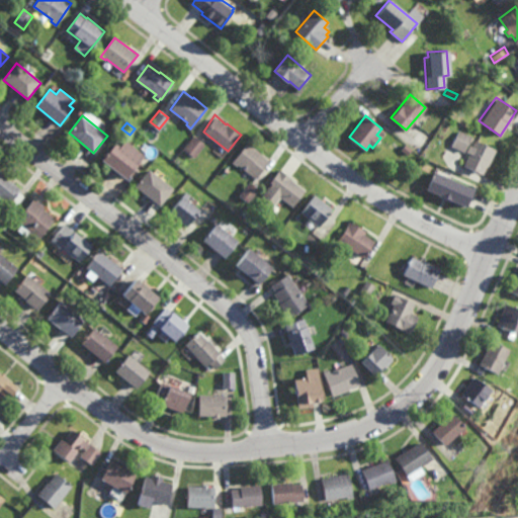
[(461,150),(449,143),(457,127),(469,136),(461,150)]
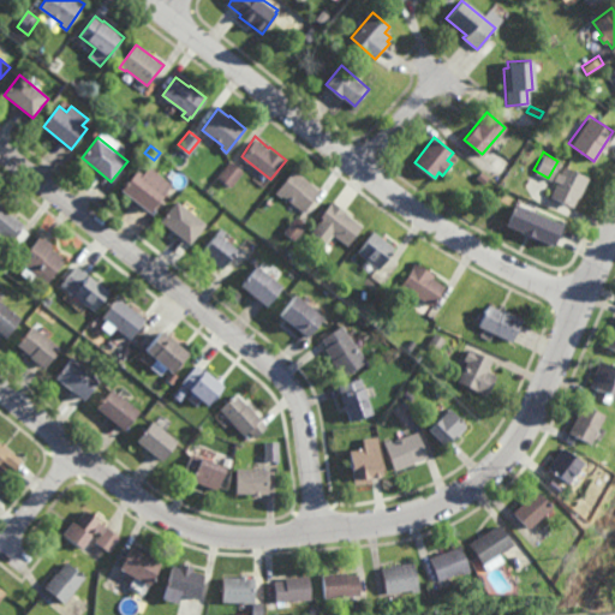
[(231,185),(219,175),(231,160),(244,169),(231,185)]
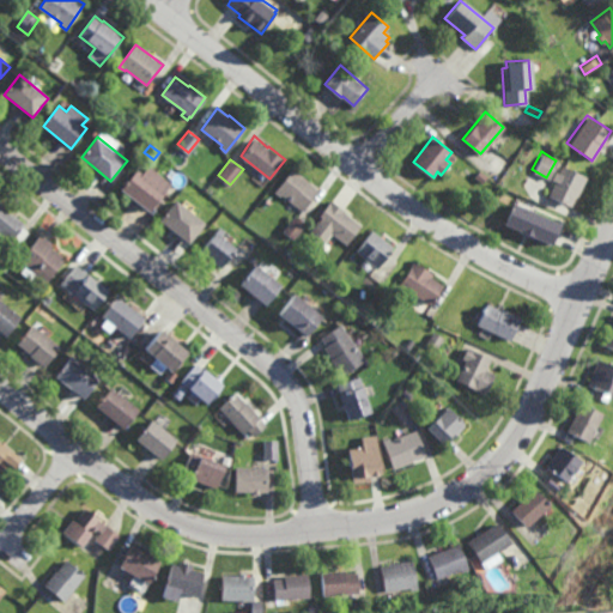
[(570,205),(547,194),(554,180),(551,177),(554,169),(558,170),(560,164),(584,175),(570,205)]
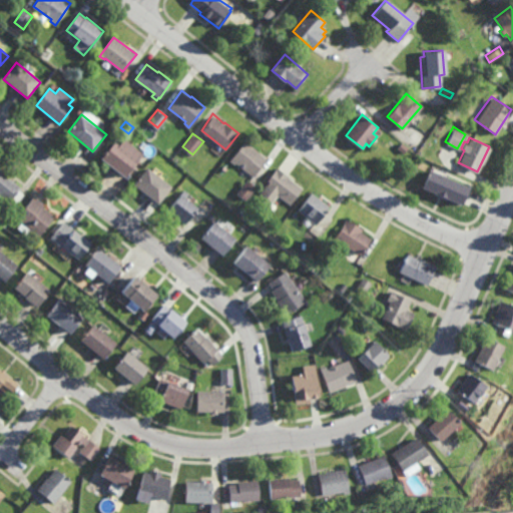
[(143,153),(125,176),(101,157),(114,141),(119,144),(124,138),(143,153)]
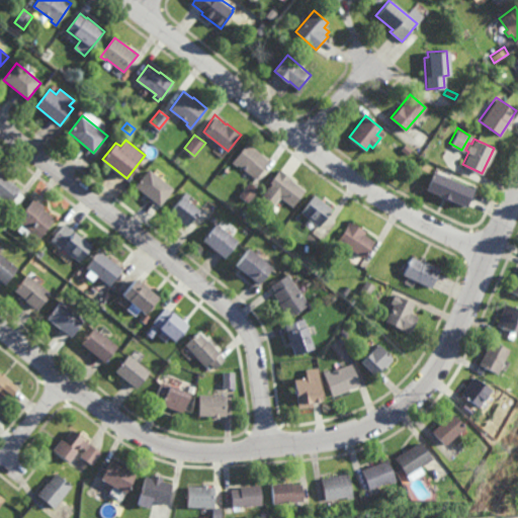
[(256,177),(238,163),(237,164),(233,161),(248,141),(262,152),(261,153),(270,160),(256,177)]
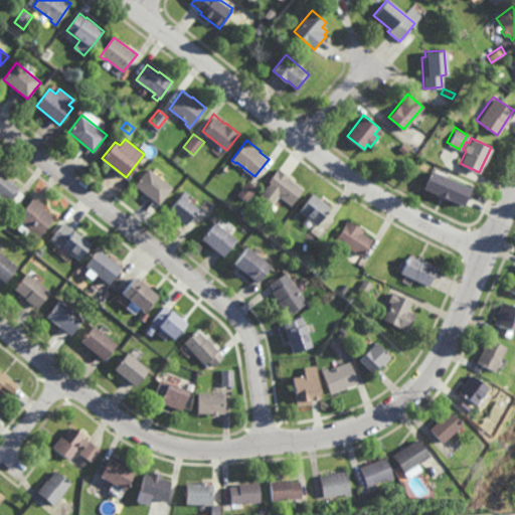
[(158,204),(134,184),(148,167),(172,186),(158,204)]
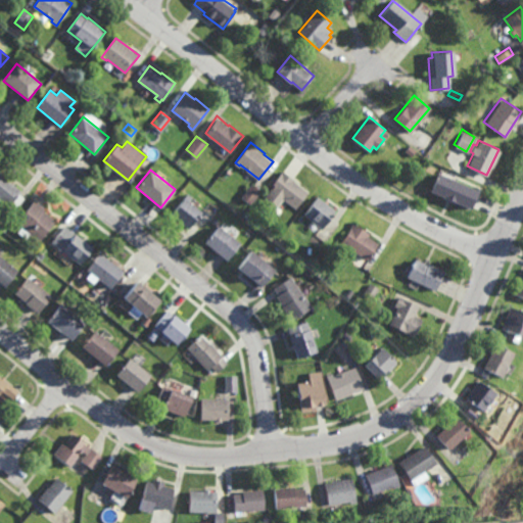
[(295,208),(284,199),(274,214),(260,202),(275,185),(273,183),(283,170),(296,180),(295,181),(310,191),(295,208)]
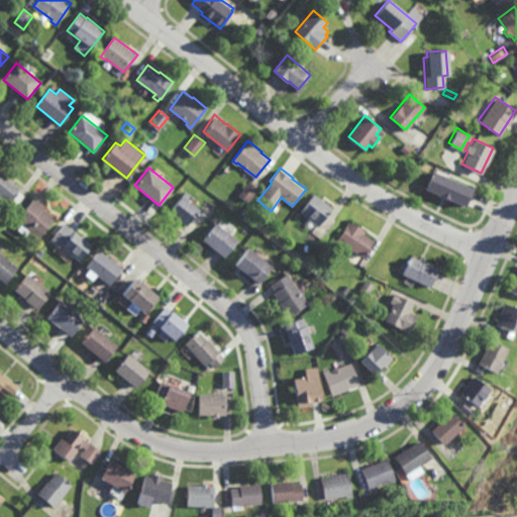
[(464,210),(424,192),(427,185),(426,184),(433,169),(455,179),(453,183),(473,191),(464,210)]
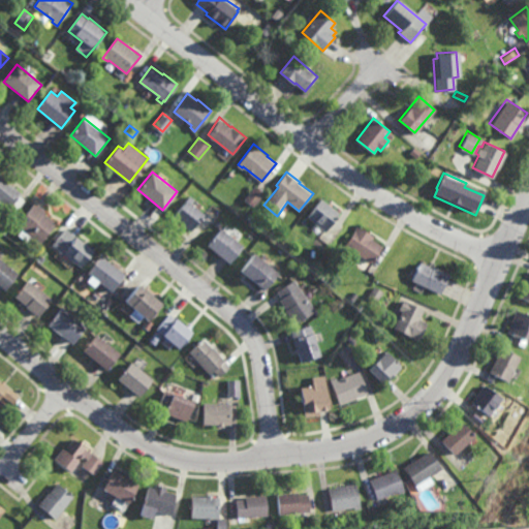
[(14,213),(8,208),(2,216),(0,214),(0,174),(23,193),(20,197),(25,201),(14,213)]
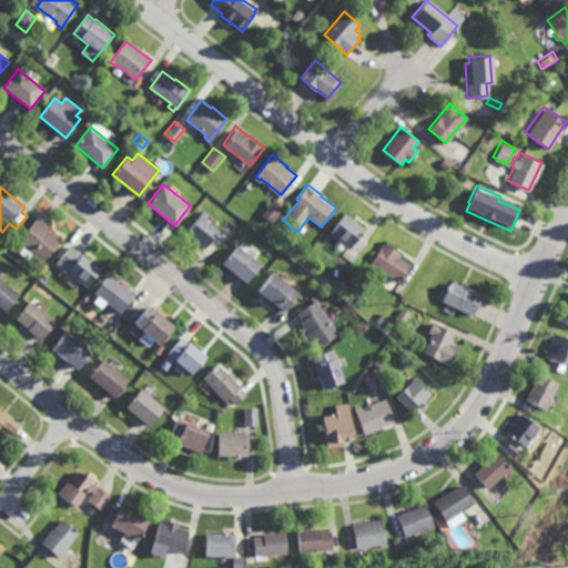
[(272,222),(262,214),(274,199),(284,206),(272,222)]
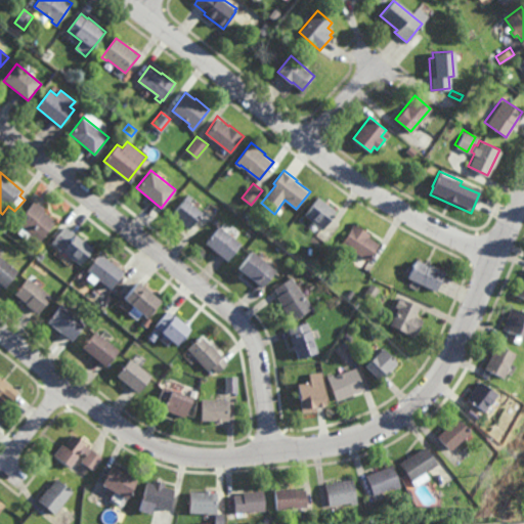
[(188,230),(172,216),(184,198),(203,213),(188,230)]
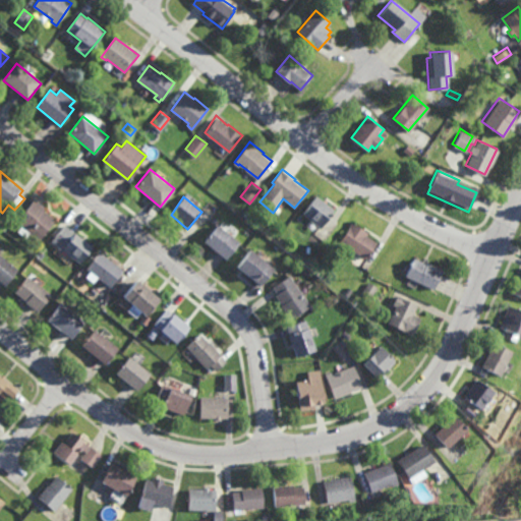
[(322,228),(303,215),(317,196),(335,210),(322,228)]
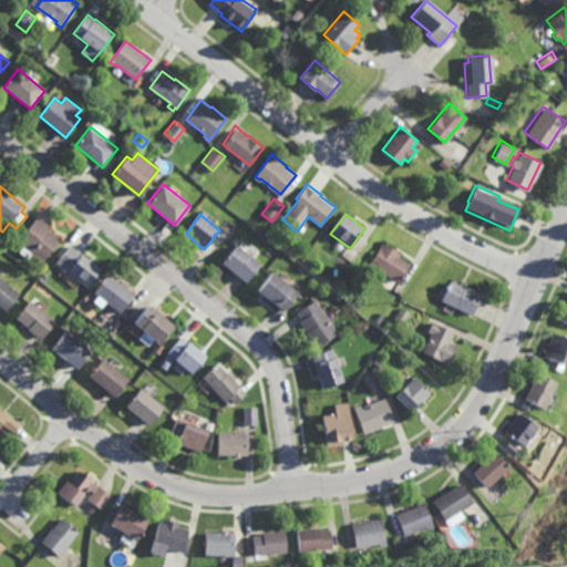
[(41,263),(17,244),(38,218),(48,227),(47,228),(60,239),(41,263)]
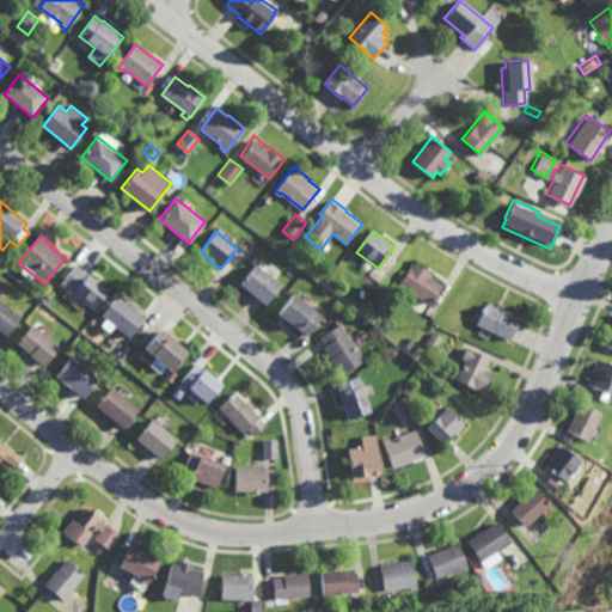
[(428,305),(399,285),(415,263),(432,275),(429,277),(441,286),(428,305)]
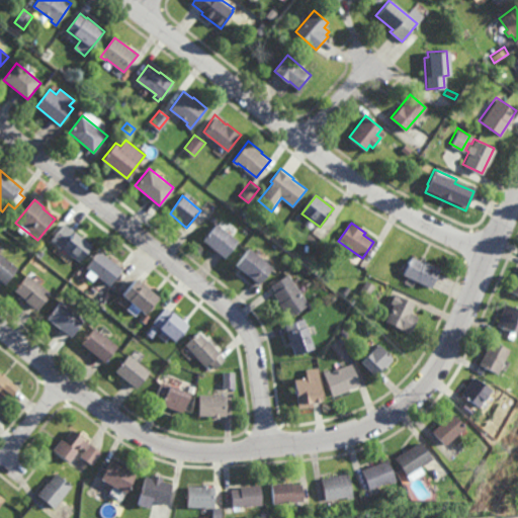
[(79,262),(62,249),(61,251),(56,247),(57,246),(50,241),(63,224),(92,246),(79,262)]
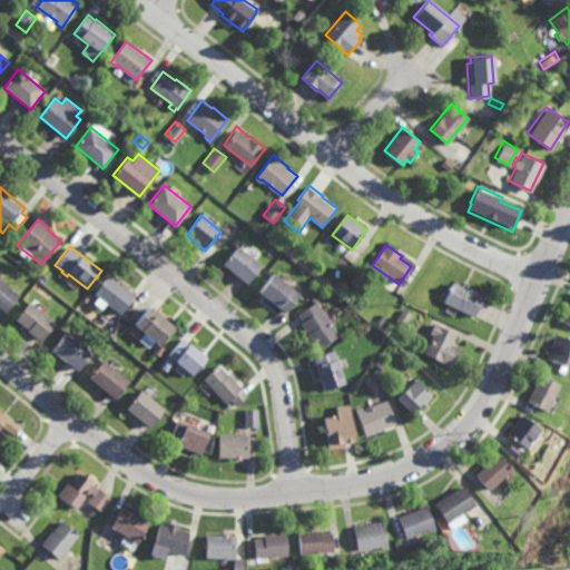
[(247,284),(224,266),(238,247),(262,265),(247,284)]
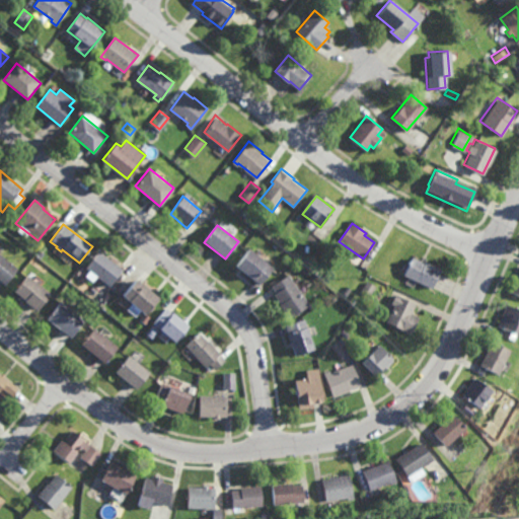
[(261,286),(236,267),(249,248),(267,262),(267,263),(274,268),(261,286)]
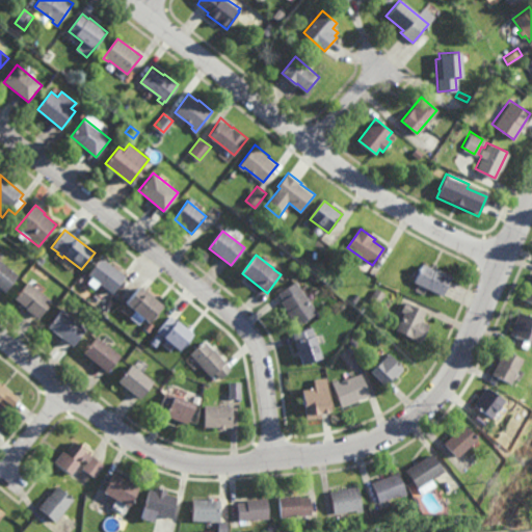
[(112,294),(88,274),(102,258),(126,276),(112,294)]
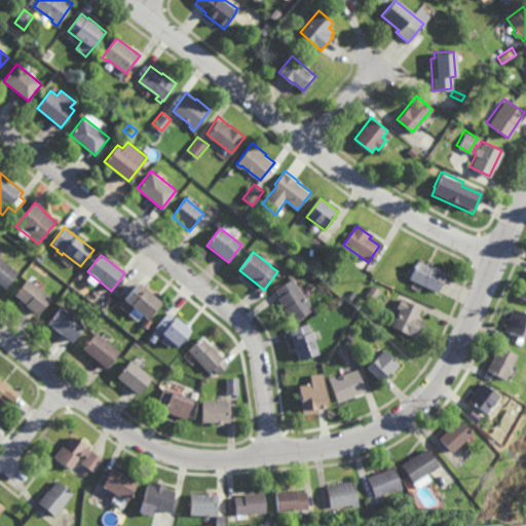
[(5,289),(0,285),(0,258),(17,272),(5,289)]
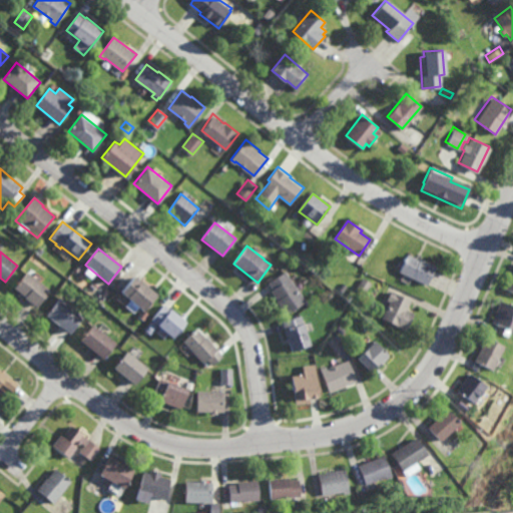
[(303,265),(297,261),(303,253),(308,258),(303,265)]
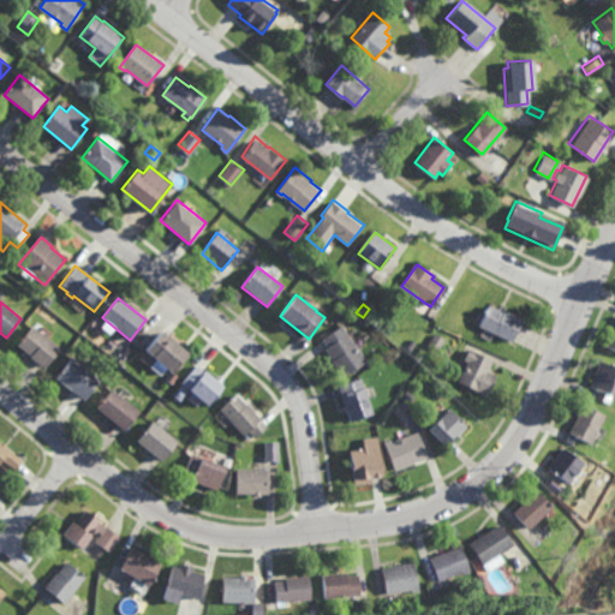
[(502,314),(502,312),(520,321),(509,344),(478,328),(488,308),(502,314)]
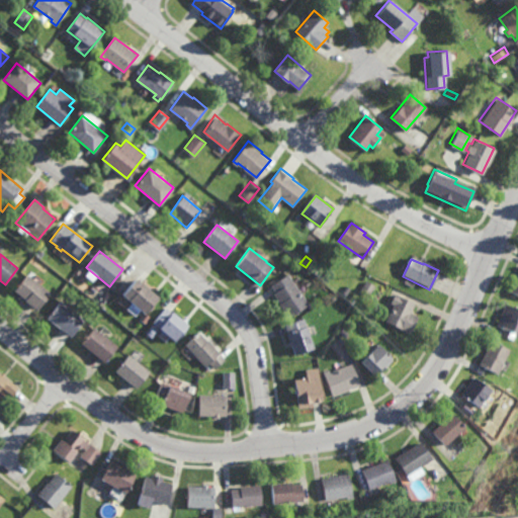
[(517,297),(506,292),(513,276),(515,277),(517,270),(517,297)]
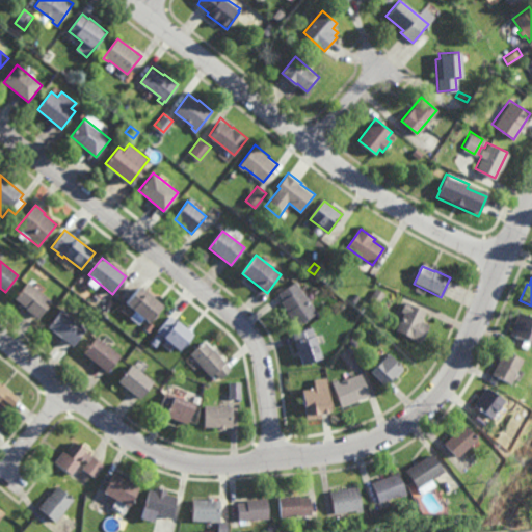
[(37,318),(25,309),(26,309),(15,299),(27,282),(52,300),(37,318)]
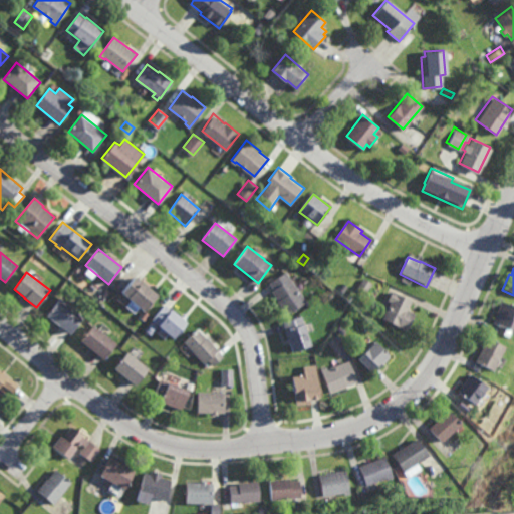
[(288,313),(271,291),(274,289),(270,284),(285,272),(306,300),(288,313)]
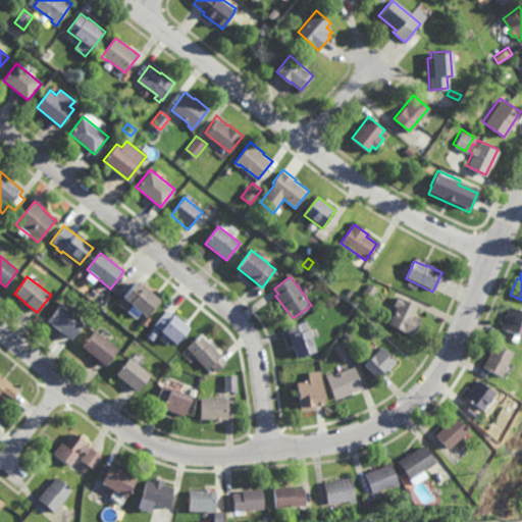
[(146,316),(141,312),(136,319),(126,311),(133,305),(123,297),(137,280),(160,301),(146,316)]
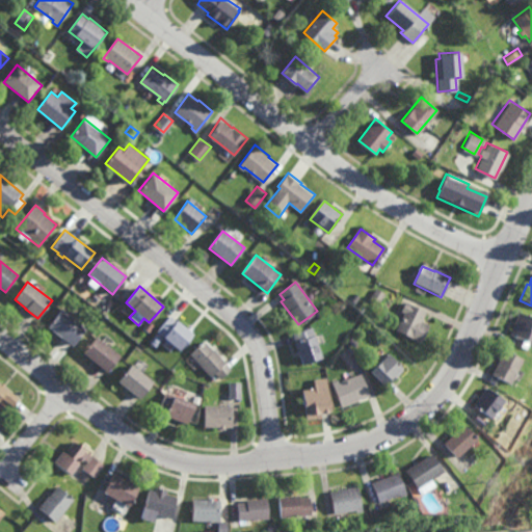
[(376,304),(369,299),(375,289),(383,294),(376,304)]
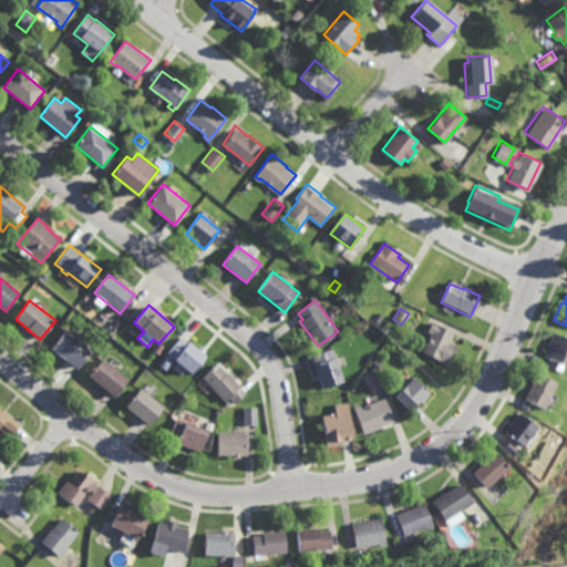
[(378,325),(372,321),(378,313),(383,317),(378,325)]
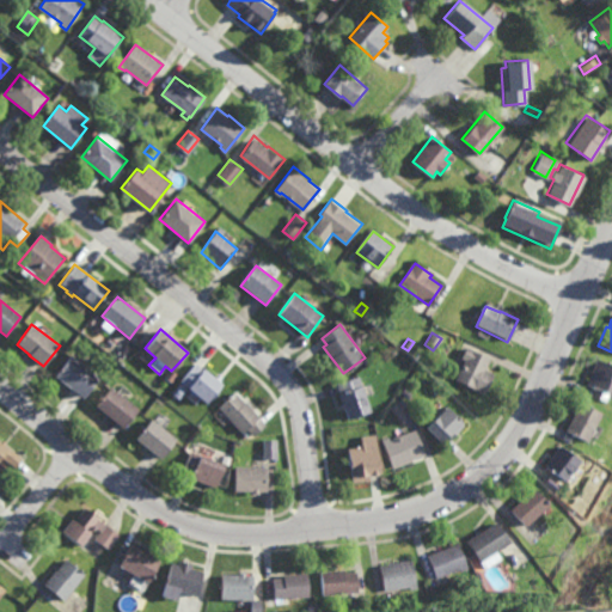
[(484,372),(493,375),(483,396),(453,381),(458,368),(464,372),(466,366),(464,362),(460,360),(465,348),(489,360),(484,372)]
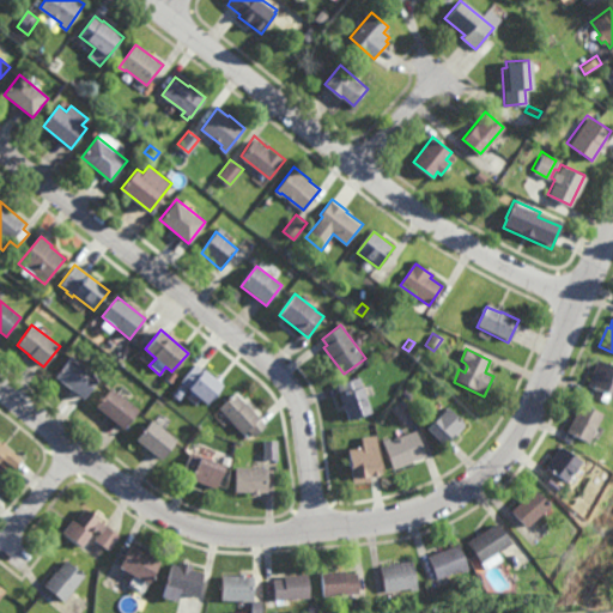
[(84,399),(56,377),(72,356),(101,378),(84,399)]
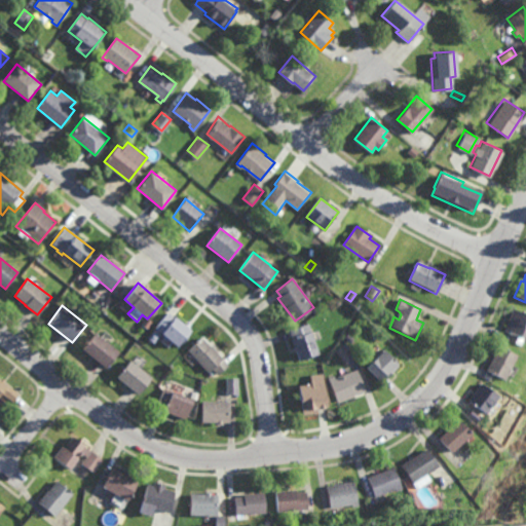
[(525,326),(521,339),(521,338),(517,346),(513,344),(515,338),(502,333),(511,309),(525,314),(525,326)]
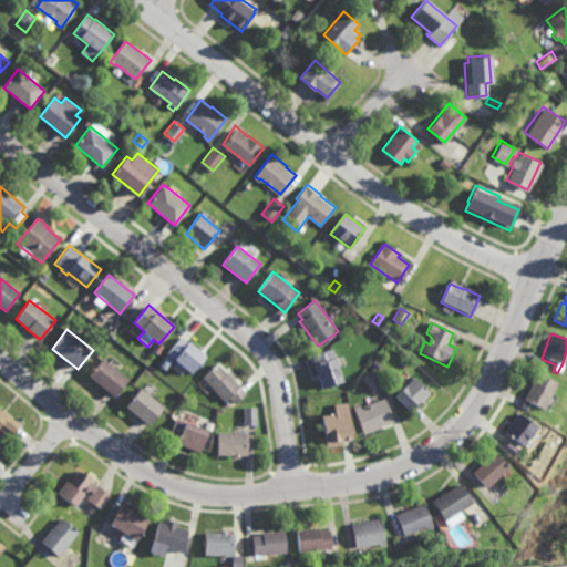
[(188,343),(188,342),(207,357),(193,375),(167,356),(181,338),(188,343)]
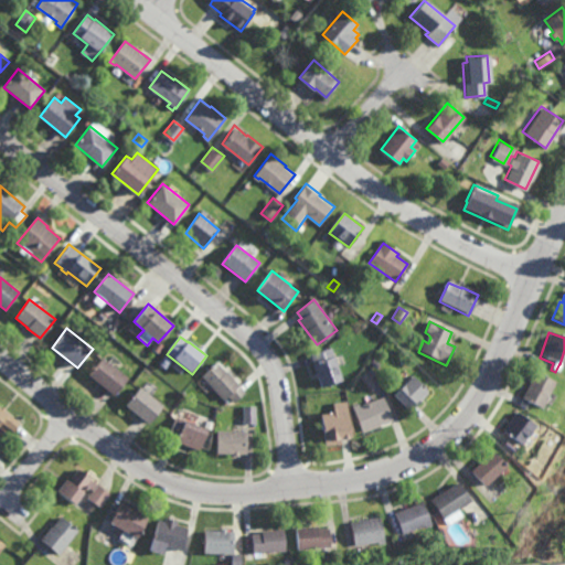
[(158,354),(152,351),(158,343),(162,347),(158,354)]
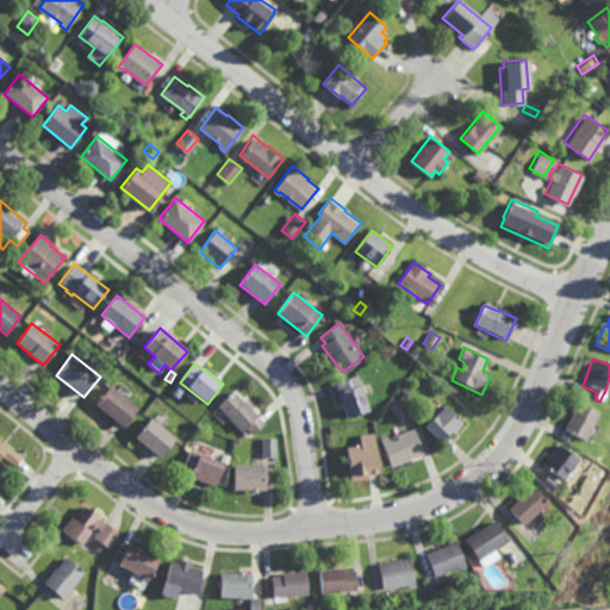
[(349,417),(336,384),(358,374),(371,409),(349,417)]
